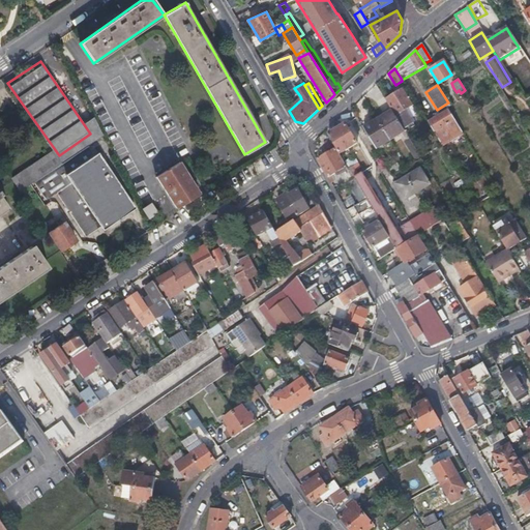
[(385,99),(390,108),(395,116),(412,107),(402,89),(385,99)]
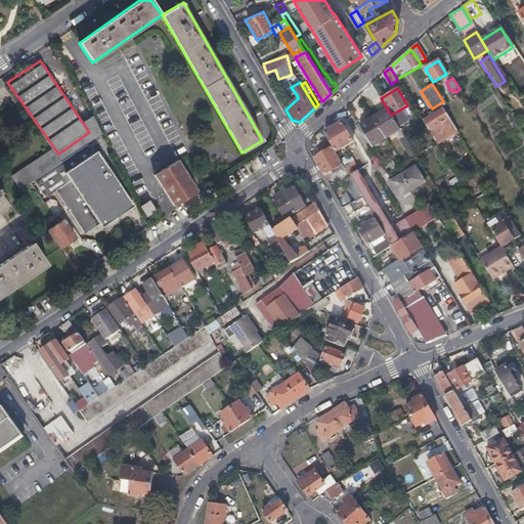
[(284,106),(286,110),(298,98),(297,95),(284,106)]
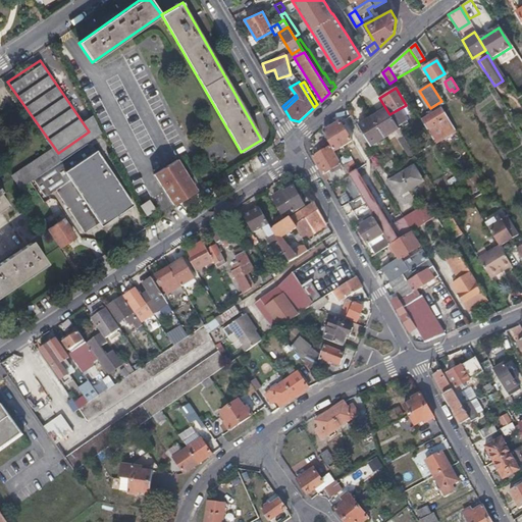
[(421,120),(424,124),(427,129),(439,121),(448,117),(441,108),(421,120)]
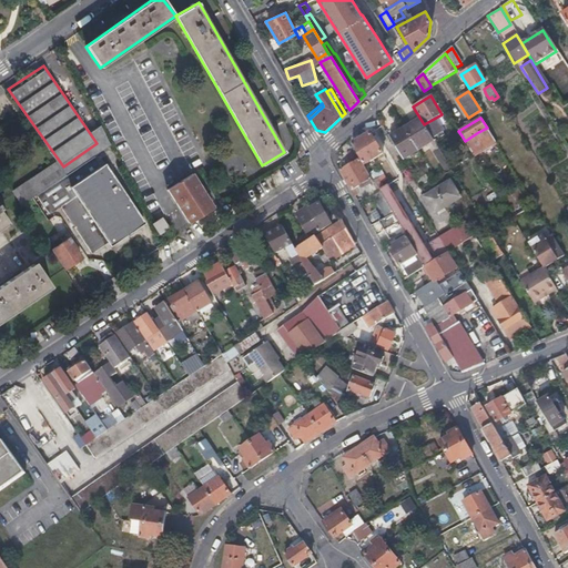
[(404,128),(417,151),(434,141),(419,119),(404,128)]
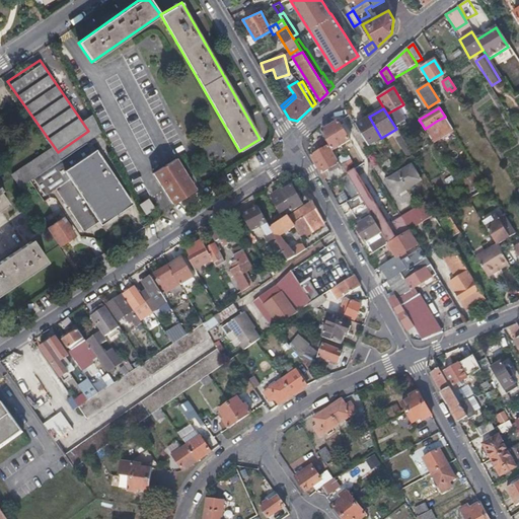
[(368,146),(381,138),(369,117),(356,125),(368,146)]
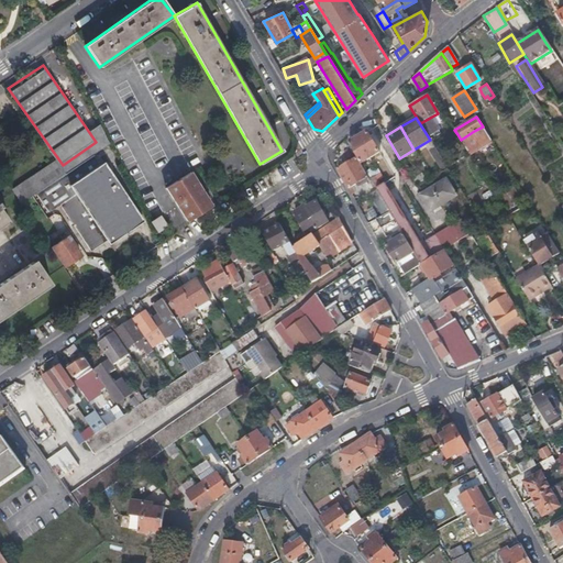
[(478,138),(474,131),(461,140),(464,146),(478,138)]
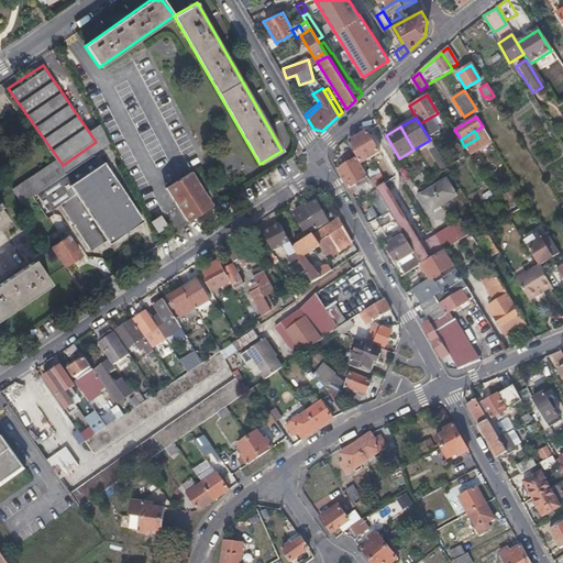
[(360,164),(370,158),(378,153),(366,132),(348,143),(360,164)]
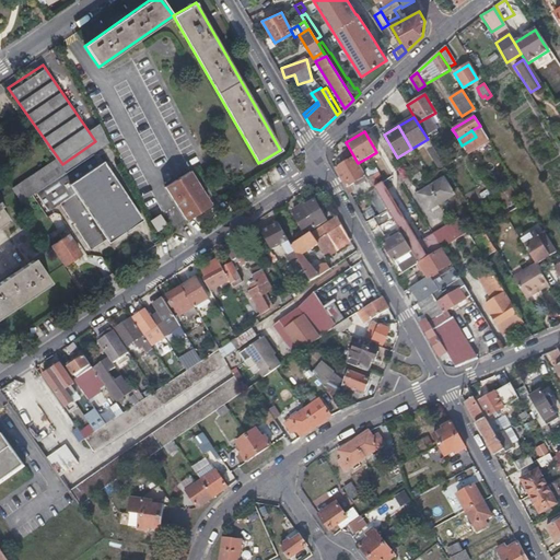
[(48,212),(54,208),(60,205),(91,249),(106,238),(137,218),(104,170),(94,154),(35,194),(48,212)]
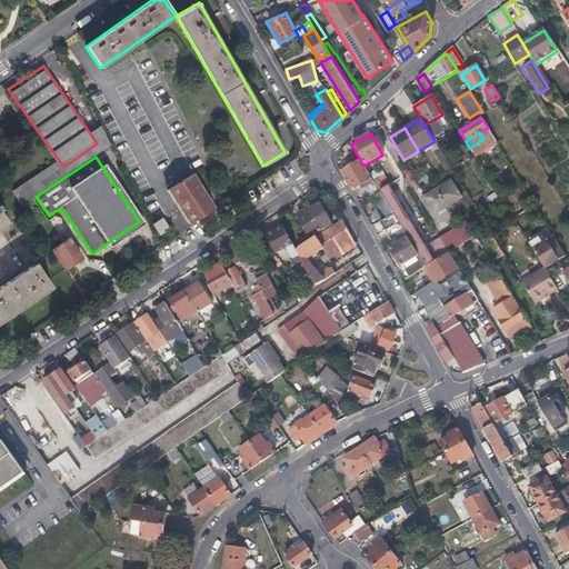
[(351,191),(361,186),(370,180),(360,160),(340,171),(351,191)]
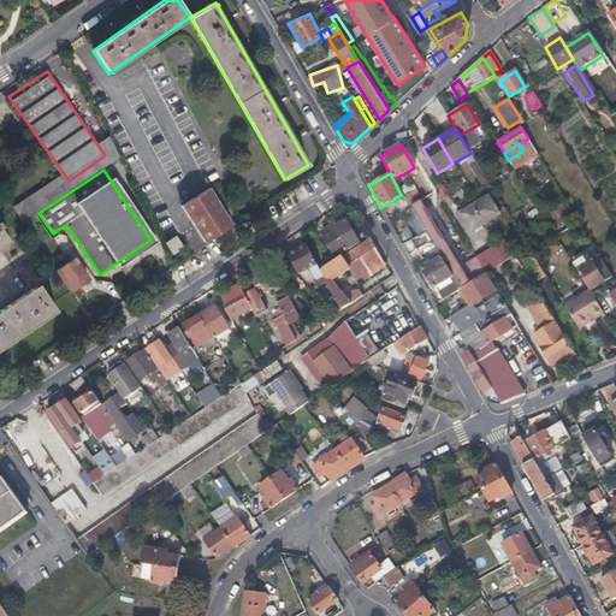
[(119,184),(114,187),(150,240),(117,262),(120,266),(158,241),(119,184)]
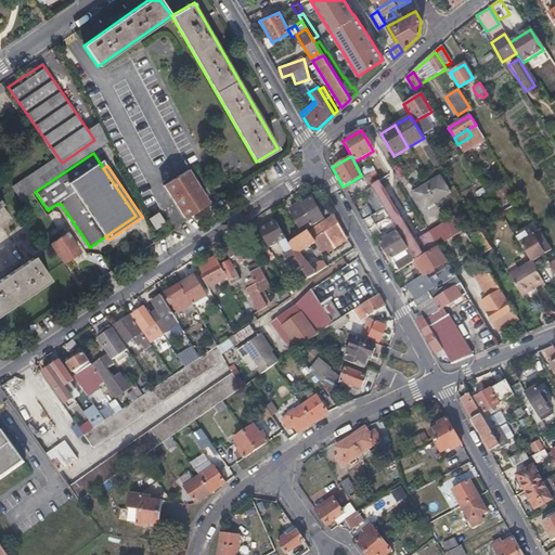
[(473,177),(470,173),(468,169),(465,171),(459,176),(463,183),(473,177)]
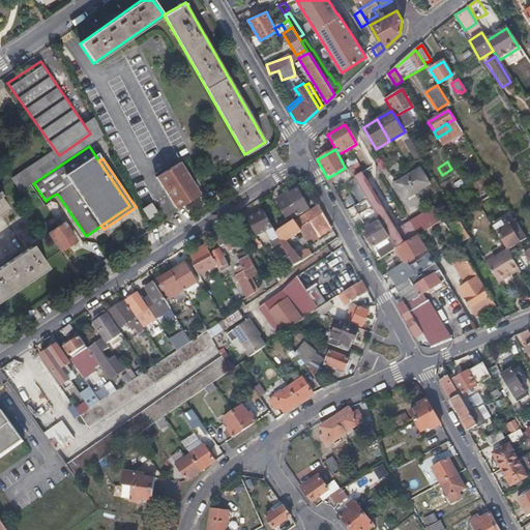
[(156,179),(167,194),(177,209),(200,194),(180,163),(156,179)]
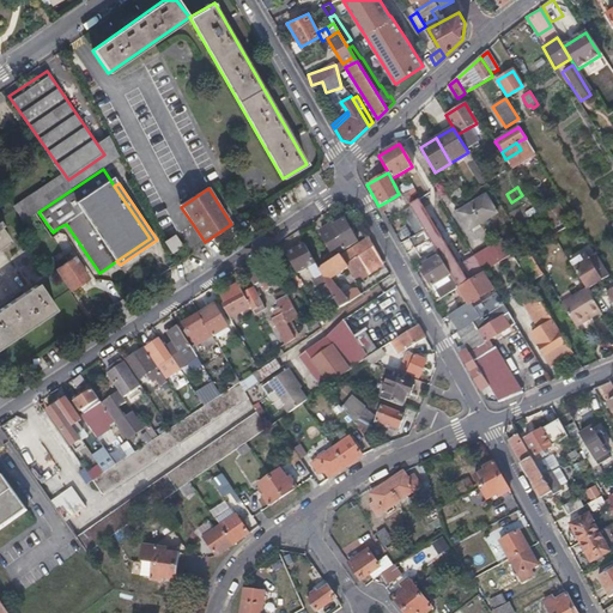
[(23,222),(32,214),(42,208),(31,192),(11,204),(23,222)]
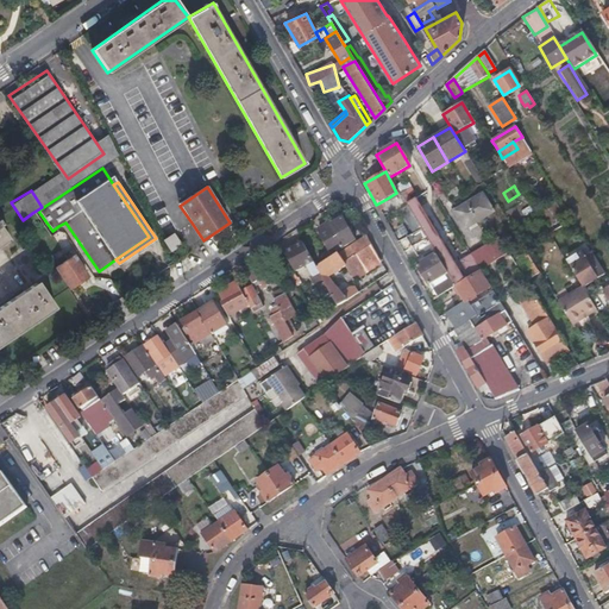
[(454,212),(460,221),(466,231),(494,213),(483,195),(454,212)]
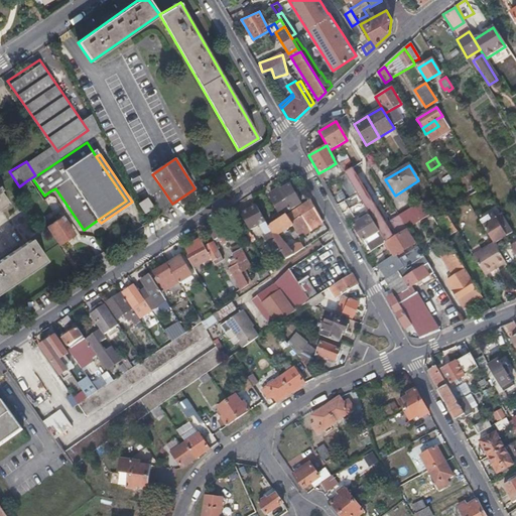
[(366,210),(370,216),(386,242),(393,238),(352,168),(344,173),(350,182),(357,194),(366,210)]
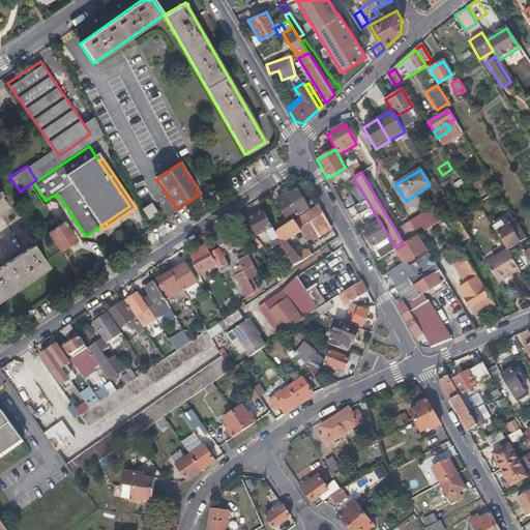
[(355,190),(359,187),(353,178),(351,175),(346,178),(347,181),(348,180),(355,190)]
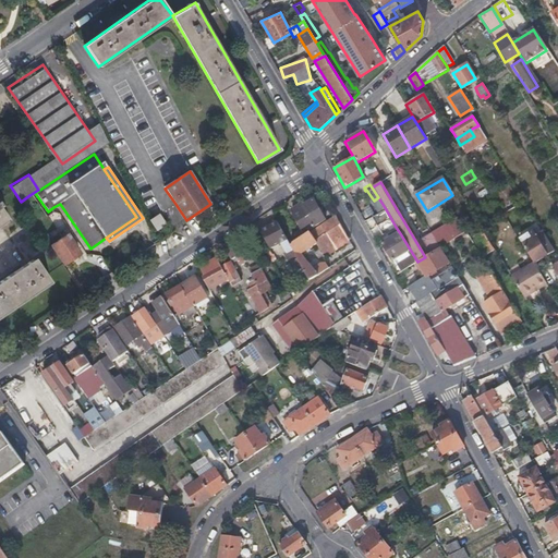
[(313,196),(299,204),(301,207),(292,213),(303,231),(326,219),(313,196)]
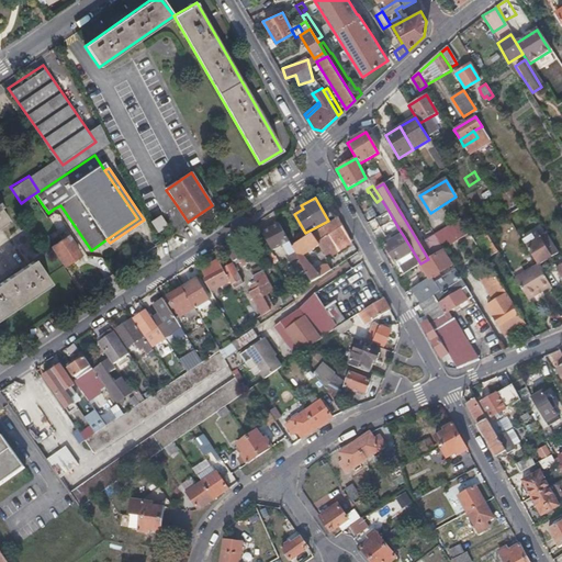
[(366,221),(378,216),(372,204),(361,209),(366,221)]
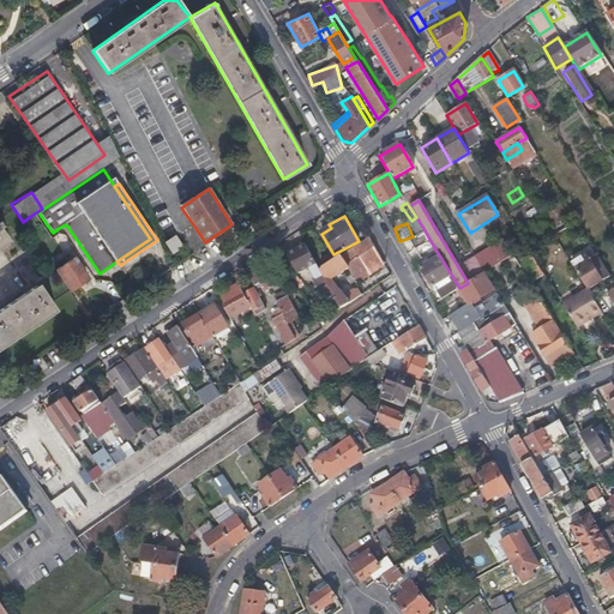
[(421,259),(435,250),(425,230),(416,235),(409,240),(421,259)]
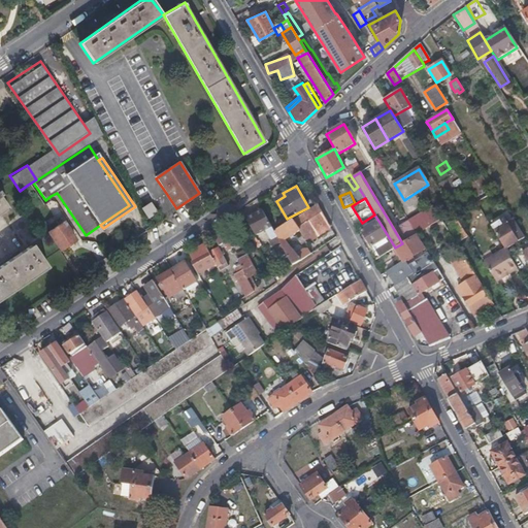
[(433,206),(435,209),(437,213),(443,210),(450,220),(456,216),(444,199),(433,206)]
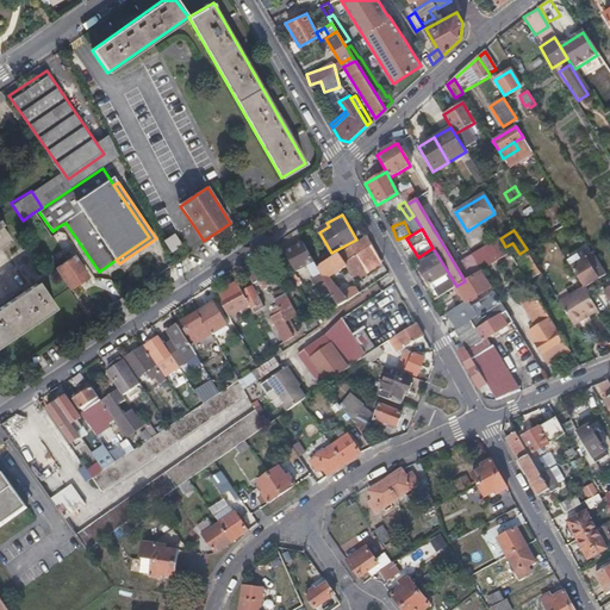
[(62,231),(55,236),(64,250),(72,246),(62,231)]
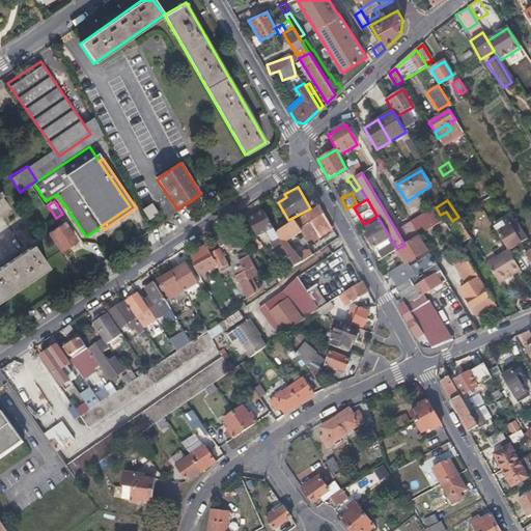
[(149,219),(154,216),(158,214),(151,203),(143,210),(149,219)]
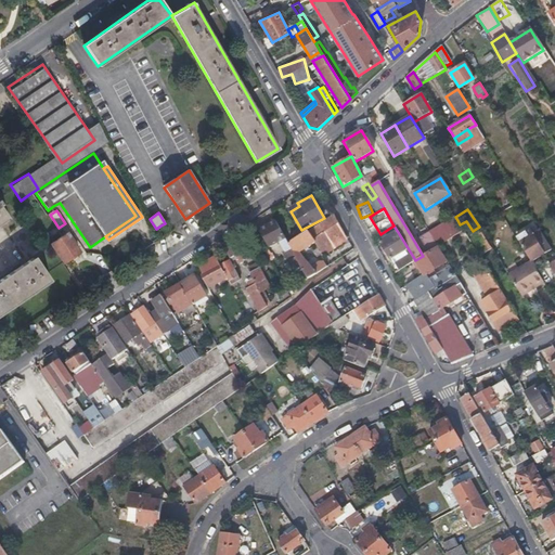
[(308,279),(318,272),(328,266),(324,260),(321,259),(312,265),(304,249),(317,241),(325,254),(348,239),(334,214),(288,243),(296,256),(300,265),(308,279)]
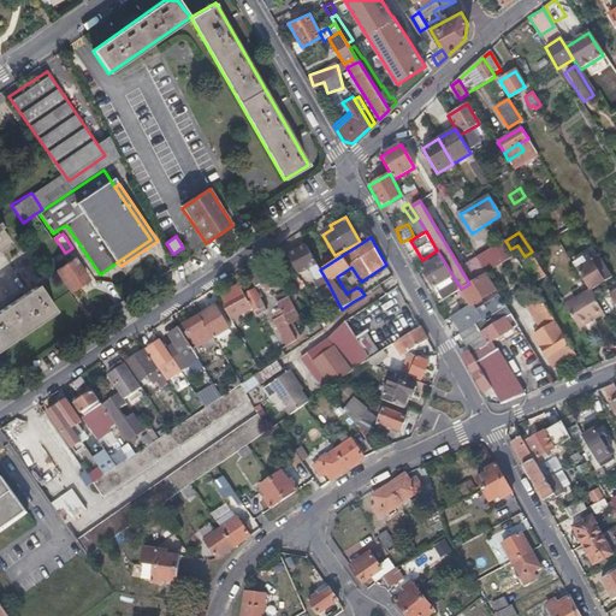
[(501,242),(477,256),(487,272),(511,258),(501,242)]
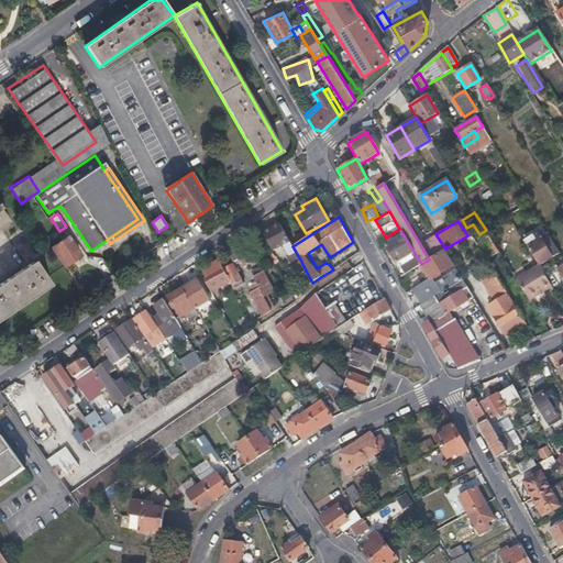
[(279,222),(272,227),(263,231),(273,249),(289,240),(279,222)]
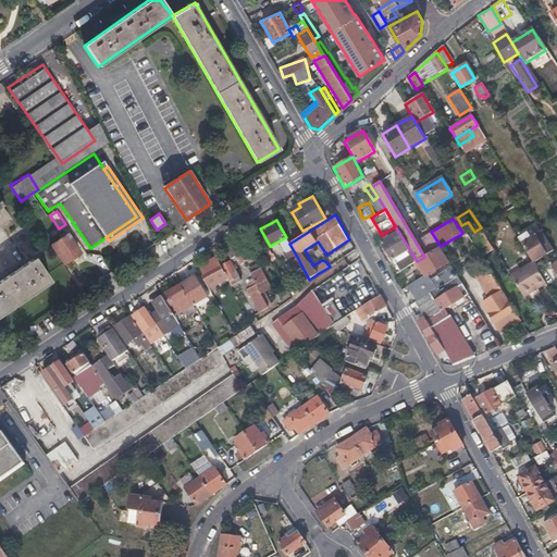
[(532,230),(518,238),(527,252),(529,257),(533,263),(554,250),(541,231),(534,234),(532,230)]
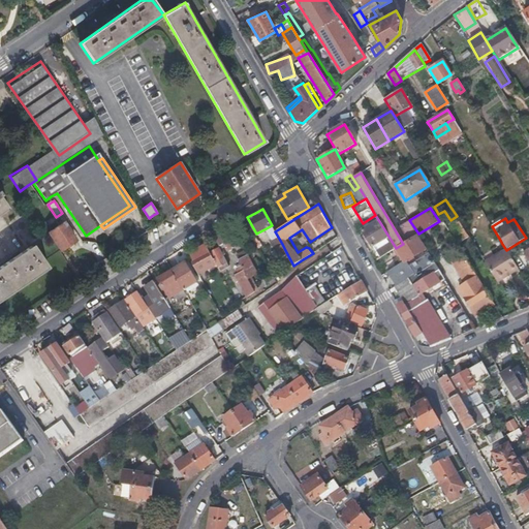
[(459,220),(455,222),(450,225),(462,243),(470,238),(459,220)]
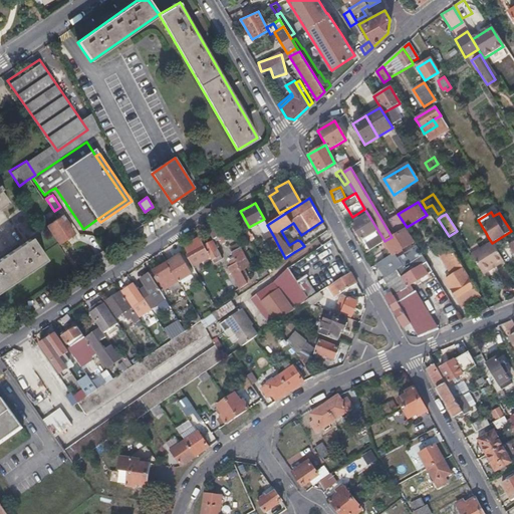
[(63,215),(55,220),(47,226),(59,243),(75,232),(63,215)]
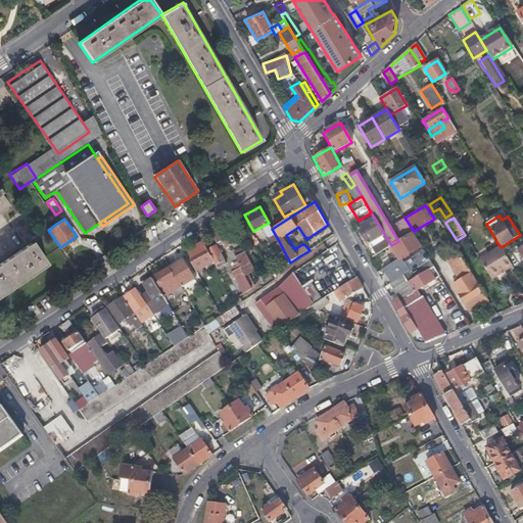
[(391,245),(375,219),(367,223),(366,221),(358,226),(369,244),(370,243),(381,237),(384,241),(373,248),(376,254),(391,245)]
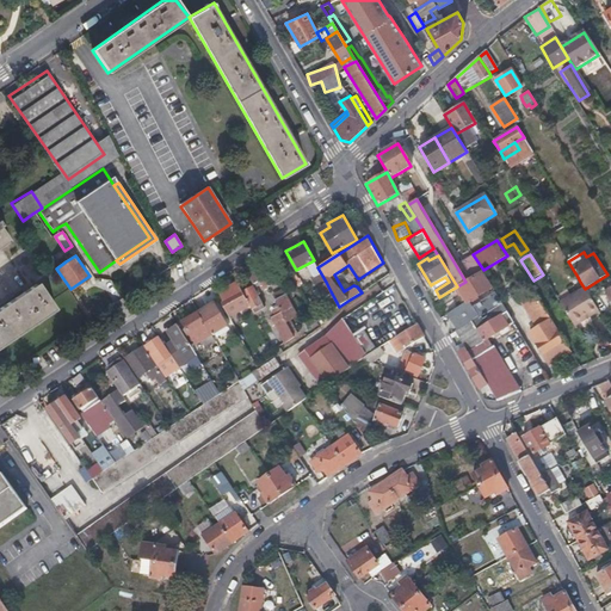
[(254,284),(257,283),(259,282),(261,289),(277,282),(271,267),(259,272),(255,265),(246,270),(254,284)]
